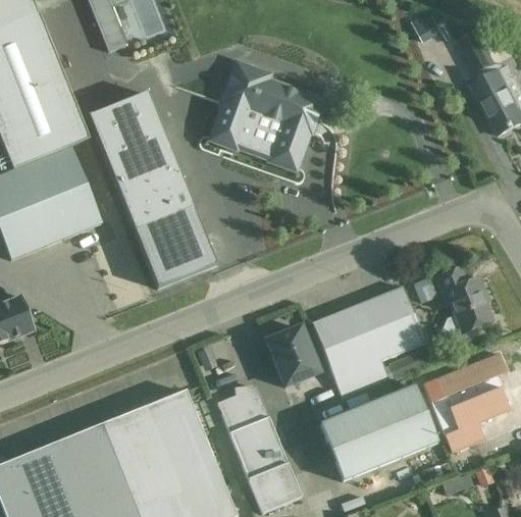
[(0,0),(0,138),(12,168),(0,172),(0,229),(11,257),(102,221),(71,145),(89,137),(34,0),(0,0)]
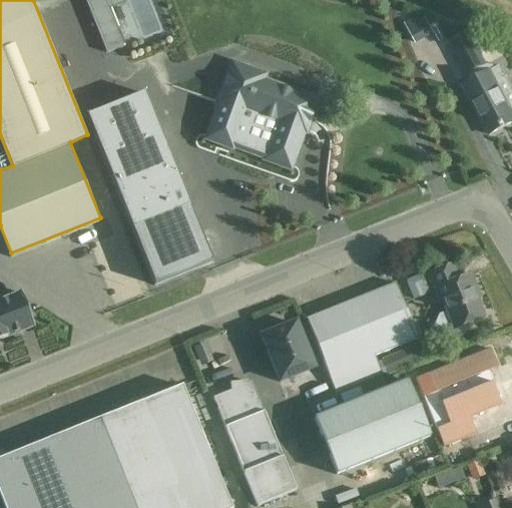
[(87,0),(106,48),(124,42),(107,0),(87,0)]
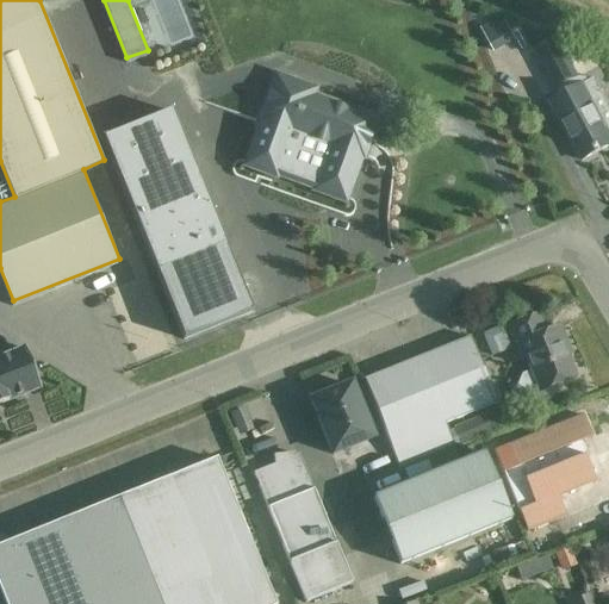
[(578,149),(584,159),(608,144),(608,98),(595,74),(590,78),(585,69),(580,73),(557,33),(534,47),(560,91),(550,95),(578,149)]
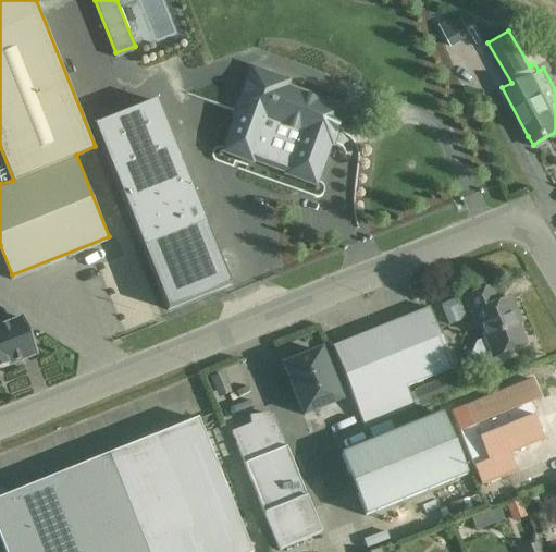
[(242,106),(226,146),(313,179),(329,137),(331,138),(343,106),(251,72),(239,105),(242,106)]
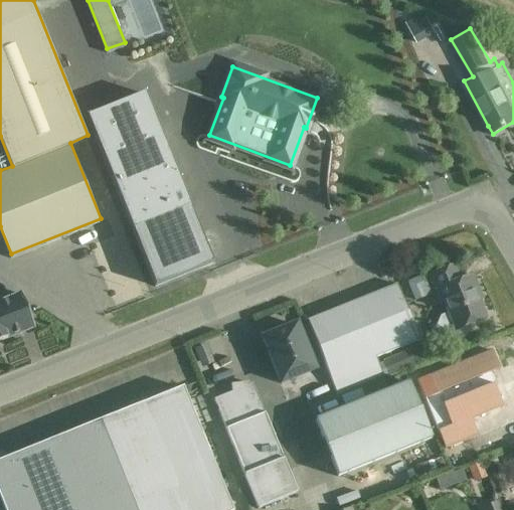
[(146,89),(88,112),(156,283),(213,261),(146,89)]
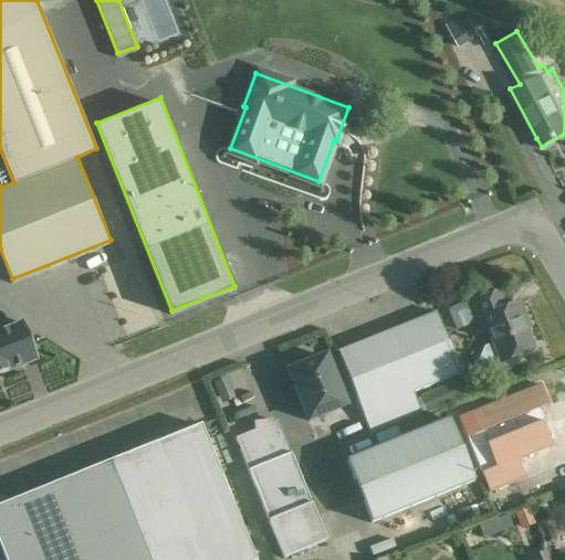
[(478,357),(487,377),(516,365),(512,354),(534,345),(523,318),(527,316),(520,297),(505,303),(500,287),(469,299),(481,329),(488,326),(493,339),(484,342),(478,357)]
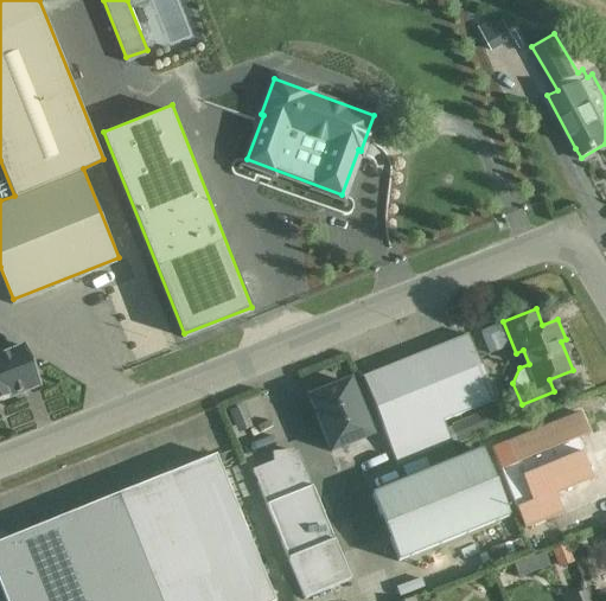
[(363,372),(399,460),(452,439),(444,416),(495,395),(469,330),(363,372)]
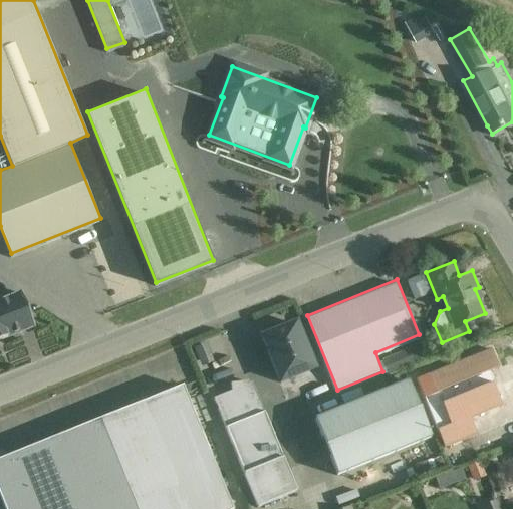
[(0,335),(34,322),(21,288),(0,296),(0,335)]
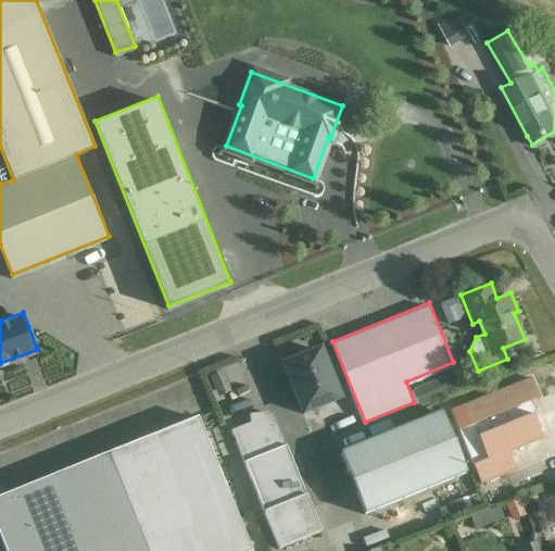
[(299,354),(285,360),(303,408),(339,392),(320,346),(315,348),(314,343),(297,350),(299,354)]
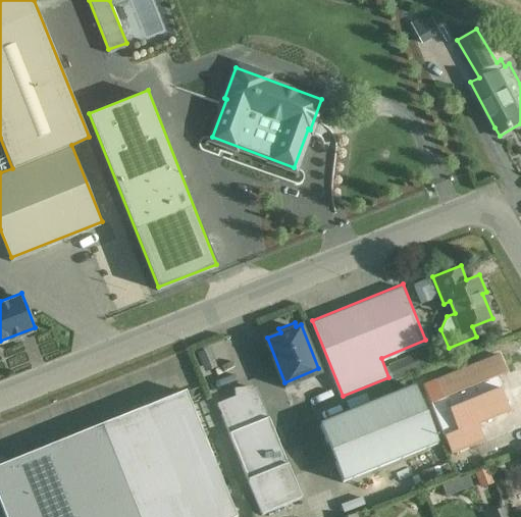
[(418,350),(387,362),(395,378),(425,366),(418,350)]
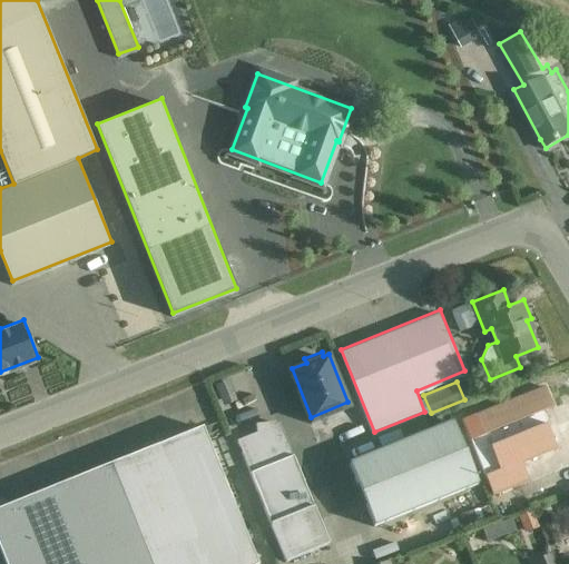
[(487,473),(494,491),(529,476),(522,458),(557,444),(541,408),(553,403),(546,383),(474,412),(482,432),(486,431),(490,443),(489,443),(500,468),(487,473)]
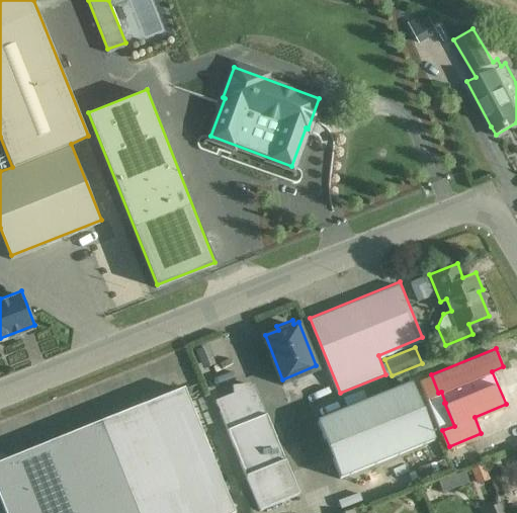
[(246,474),(259,507),(298,492),(285,457),(254,381),(251,382),(251,381),(233,383),(234,390),(216,397),(228,427),(246,474)]
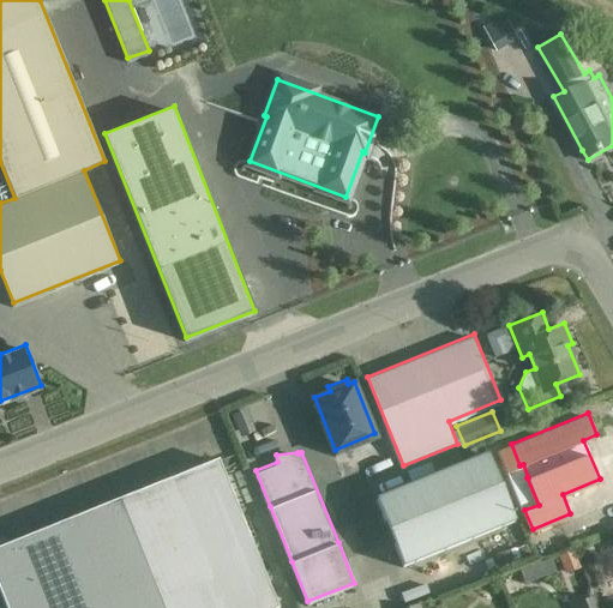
[(403,563),(514,519),(487,452),(377,497),(403,563)]
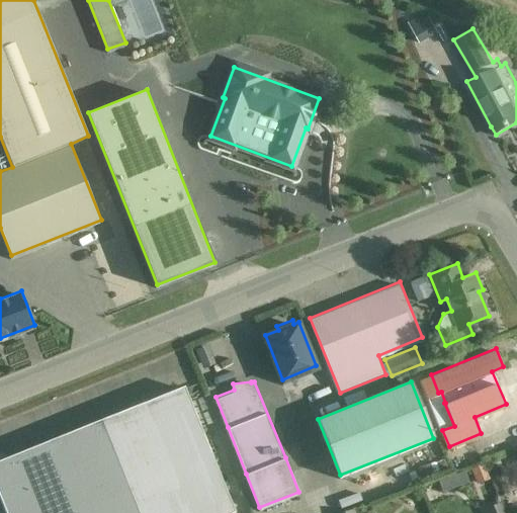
[(228,512),(234,511),(184,386),(8,456),(7,452),(1,450),(0,450),(0,512),(228,512)]
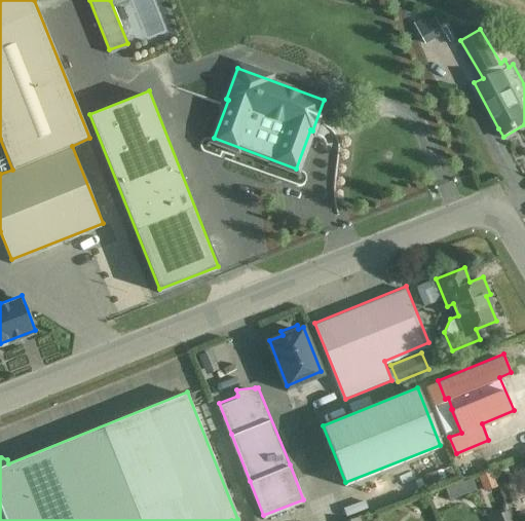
[(450,497),(476,484),(471,473),(444,486),(450,497)]
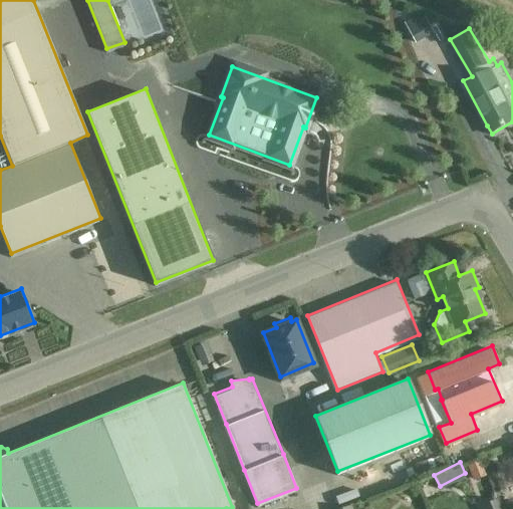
[(501,508),(497,497),(481,503),(483,508),(501,508)]
